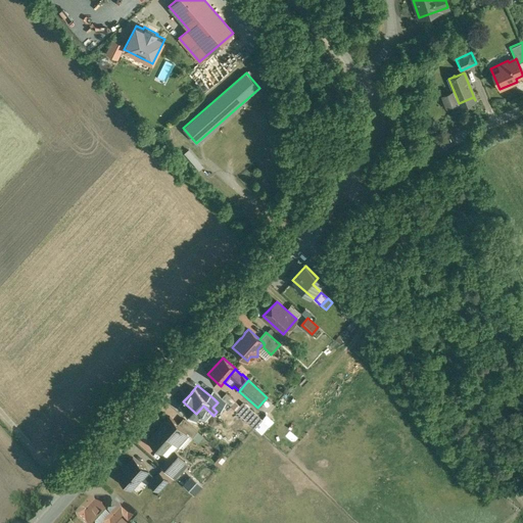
[(218,393),(214,398),(218,402),(222,397),(218,393)]
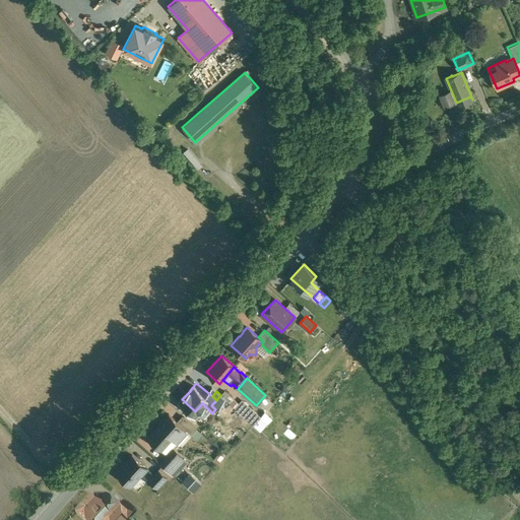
[(233,398),(224,391),(220,395),(229,402),(233,398)]
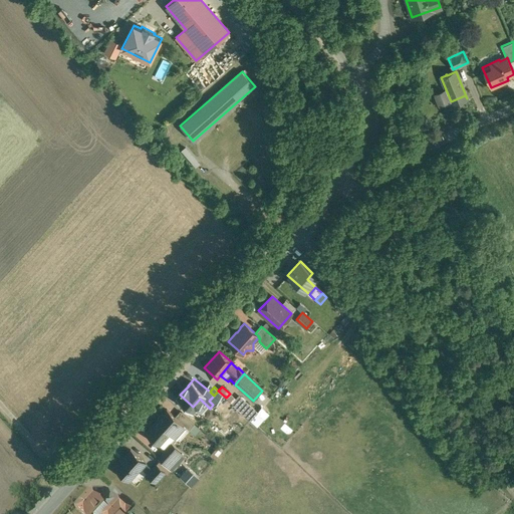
[(214,396),(209,401),(213,405),(217,408),(218,407),(226,398),(218,391),(214,396)]
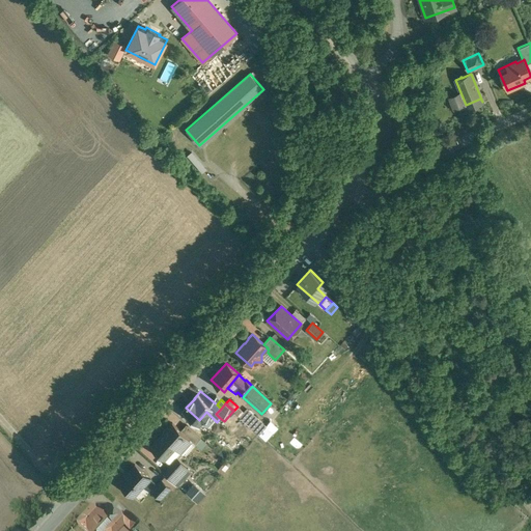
[(251,419),(238,407),(233,411),(239,415),(245,421),(259,435),(267,426),(255,415),(251,419)]
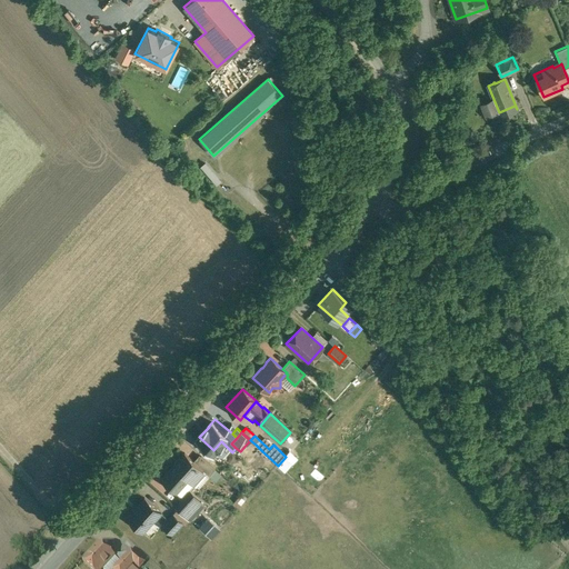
[(250,440),(241,450),(246,455),(250,451),(256,445),(250,440)]
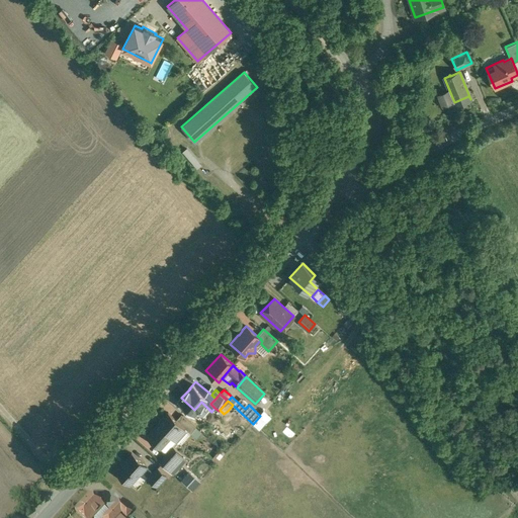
[(233,405),(228,411),(234,416),(239,411),(233,405)]
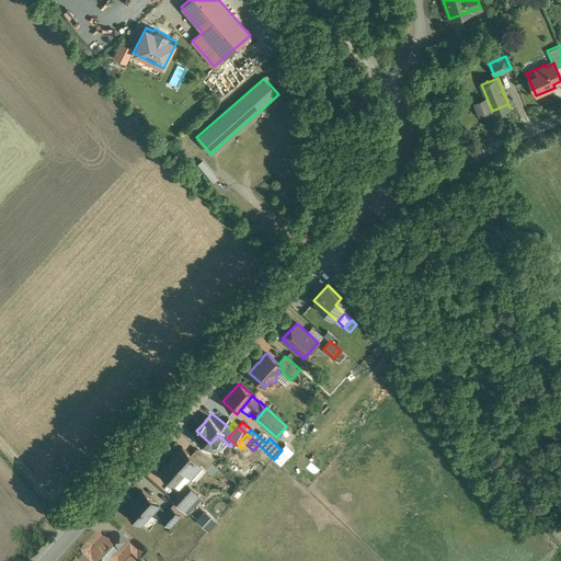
[(282,453),(284,455),(278,459),(284,465),(292,457),(285,450),(282,453)]
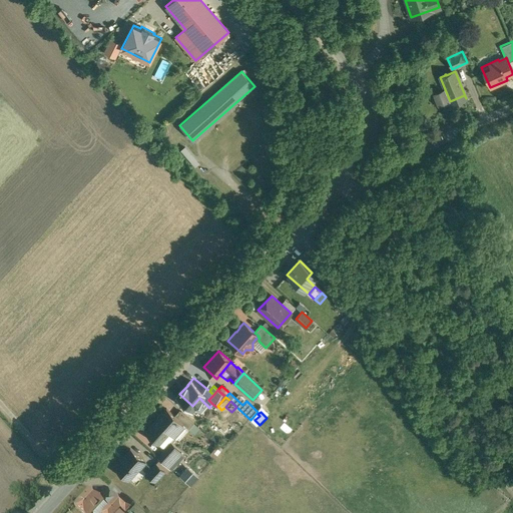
[(172,429),(159,417),(145,432),(158,444),(172,429)]
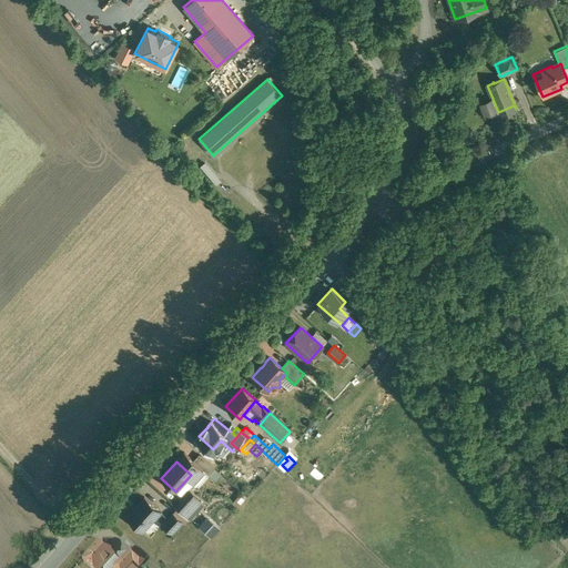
[(202,504),(189,490),(179,500),(193,514),(202,504)]
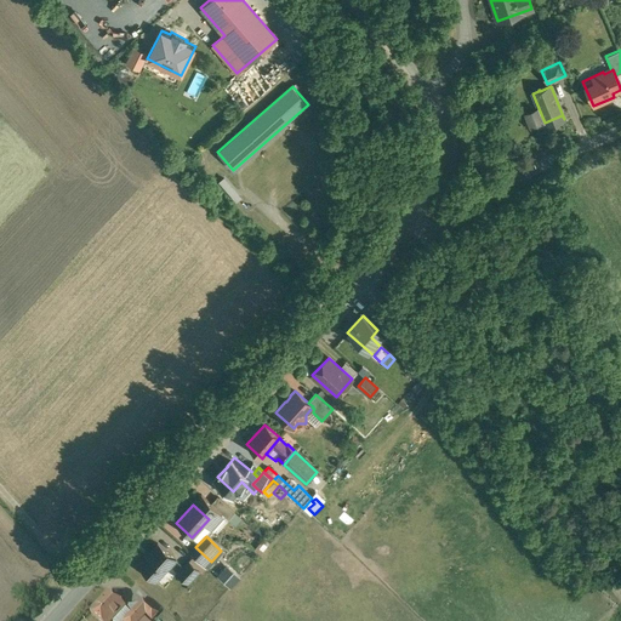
[(267,539),(257,550),(263,554),(273,542),(267,539)]
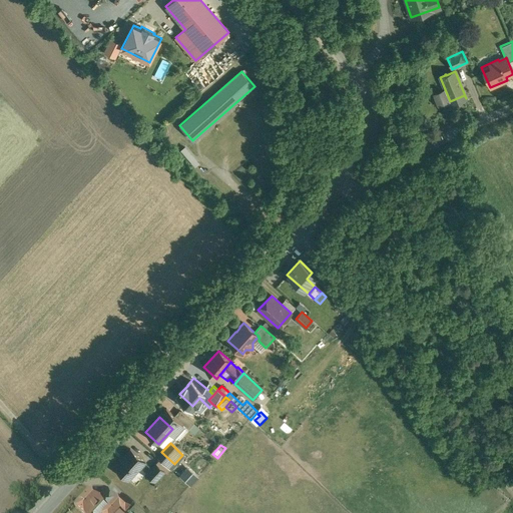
[(145,463),(130,449),(114,467),(128,480),(138,469),(139,470),(145,463)]
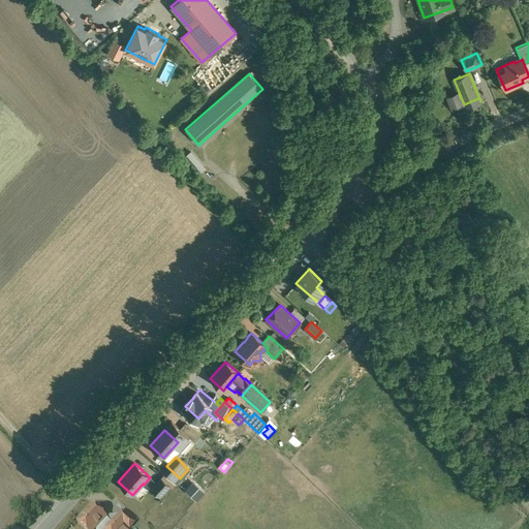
[(180,478),(166,466),(162,471),(164,473),(176,484),(180,478)]
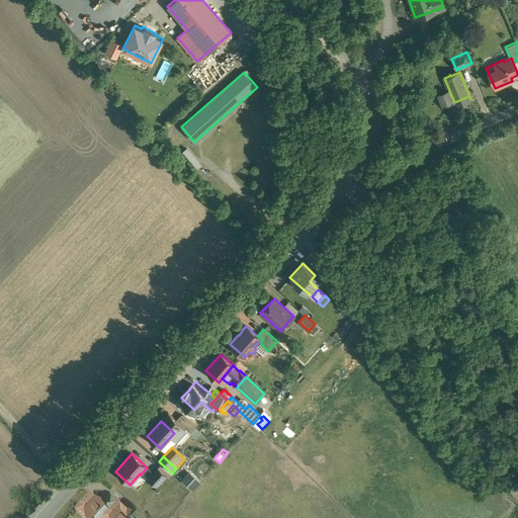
[(172,473),(161,463),(158,467),(166,476),(168,478),(172,473)]
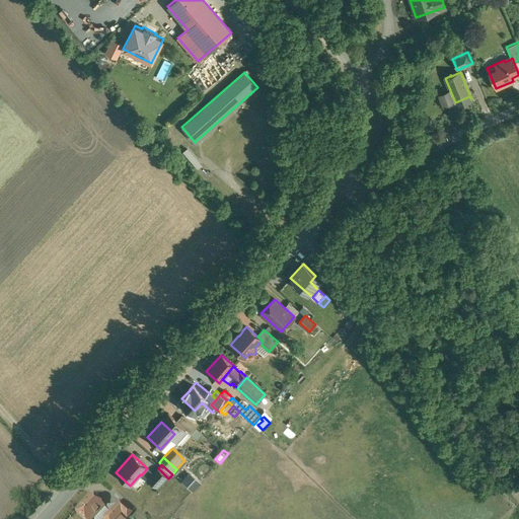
[(166,476),(158,468),(153,473),(162,482),(166,476)]
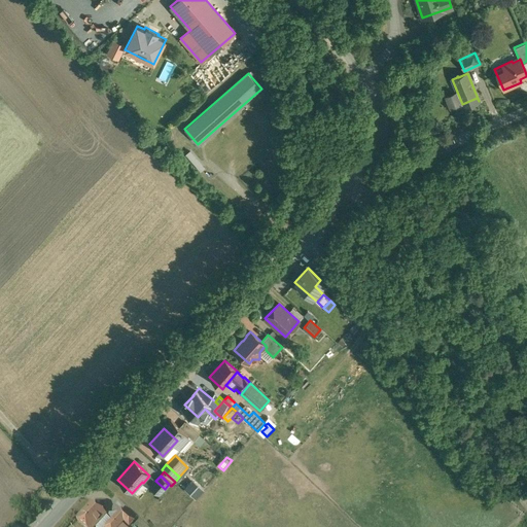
[(196,480),(187,489),(200,499),(208,490),(196,480)]
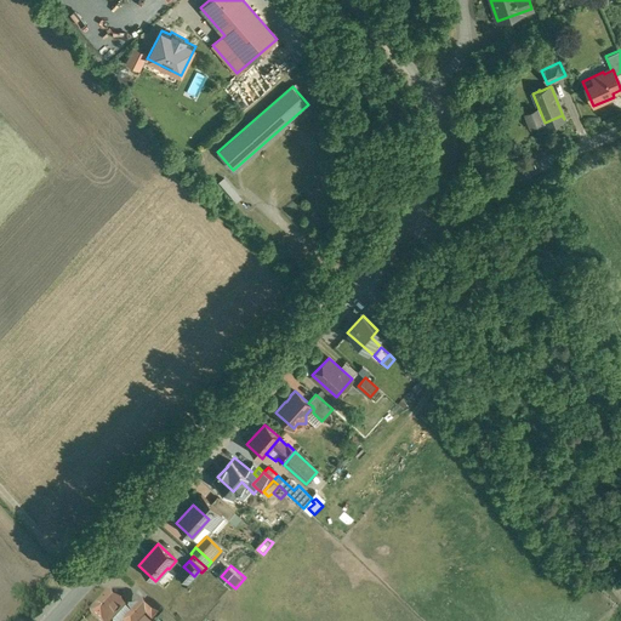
[(194,576),(183,567),(177,574),(187,584),(194,576)]
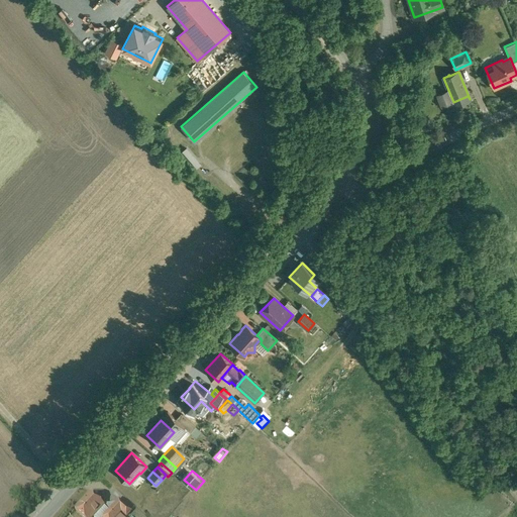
[(103,505),(90,493),(89,494),(88,494),(83,500),(84,500),(75,510),(82,516),(92,516),(93,516),(97,512),(103,506),(103,505)]
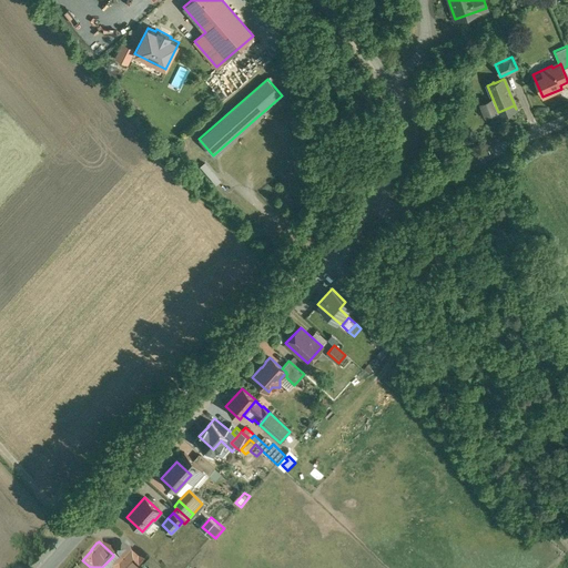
[(143,561),(131,549),(125,555),(133,561),(139,567),(143,561)]
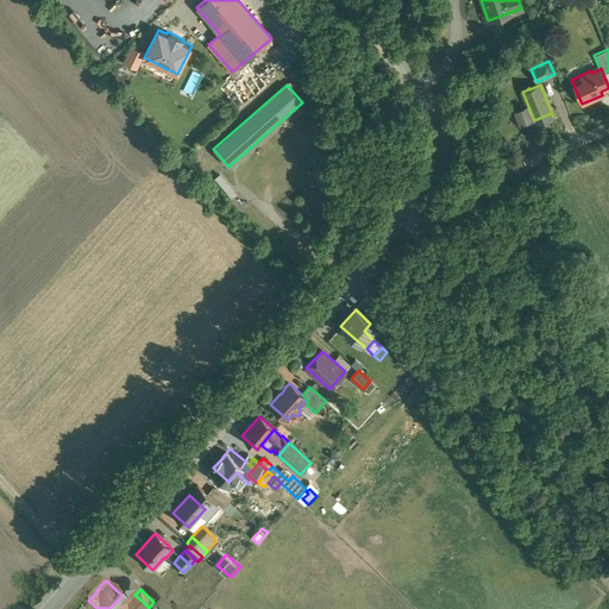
[(143,602),(135,595),(129,602),(121,596),(114,603),(119,608),(135,608),(140,604),(143,602)]
